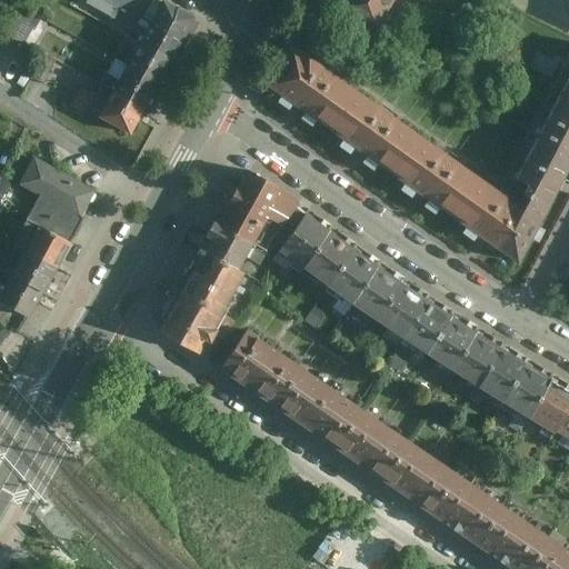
[(147,21),(138,39),(172,57),(192,19),(158,0),(82,0),(82,2),(113,19),(120,8),(147,21)]
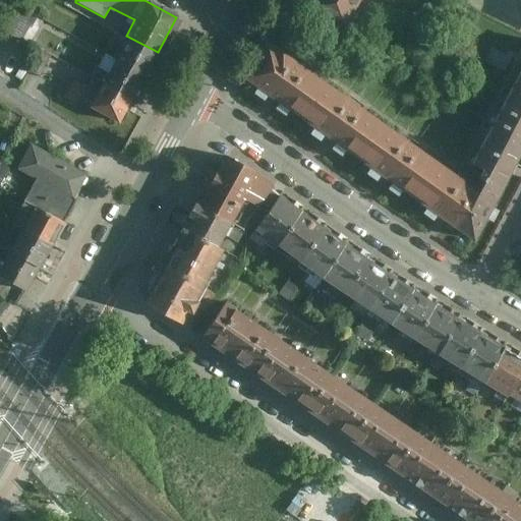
[(309,0),(304,9),(342,30),(357,0),(309,0)]
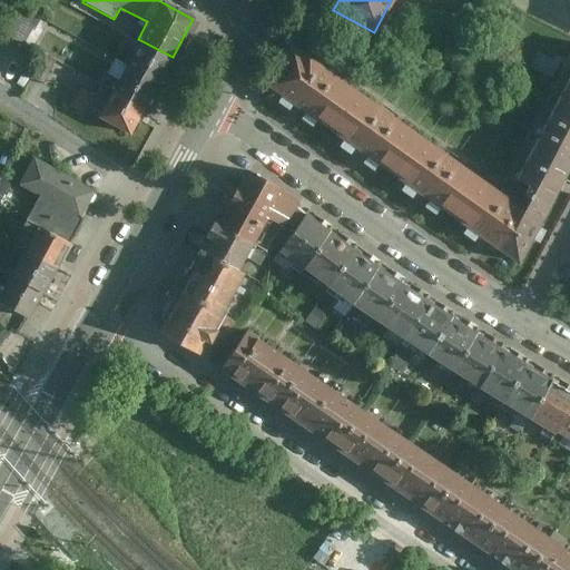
[(23,41),(36,22),(26,16),(13,36),(23,41)]
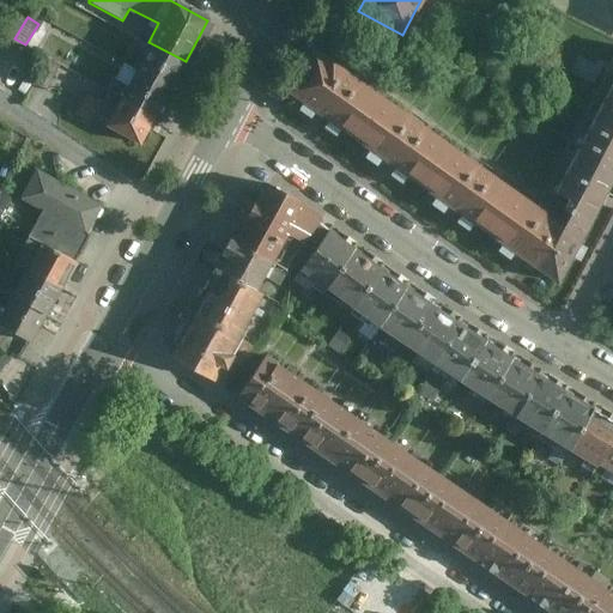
[(149,42),(133,68),(171,89),(186,61),(149,42)]
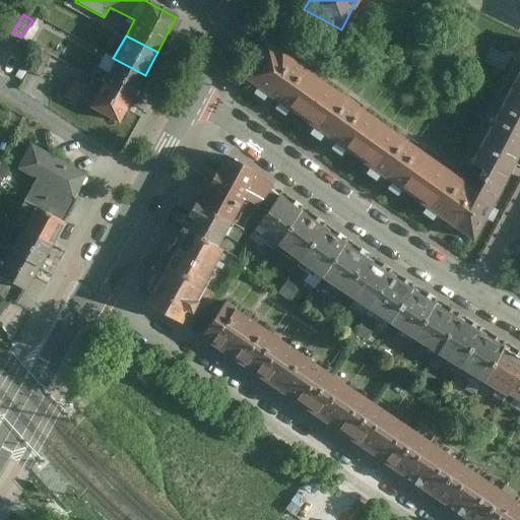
[(244,83),(299,121),(324,85),(270,47),(244,83)]
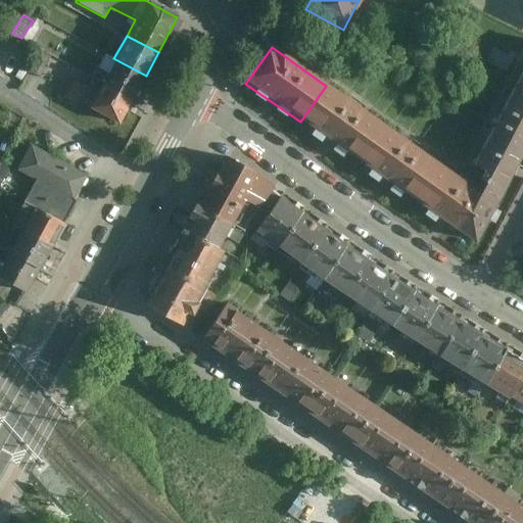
[(41,76),(51,57),(41,52),(31,70),(41,76)]
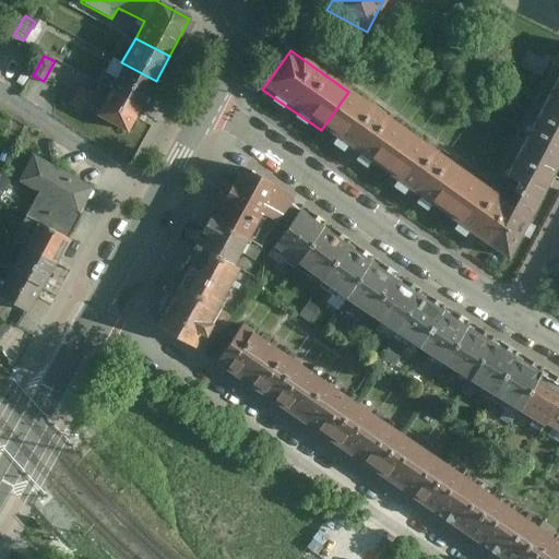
[(121,62),(109,86),(143,105),(156,81),(121,62)]
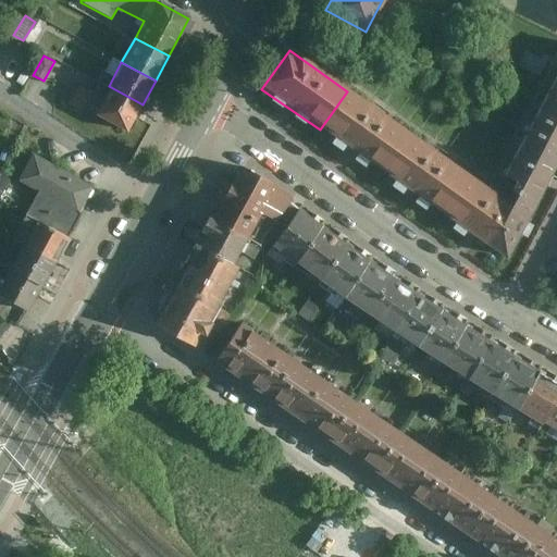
[(556,94),(556,67),(546,88),(556,94)]
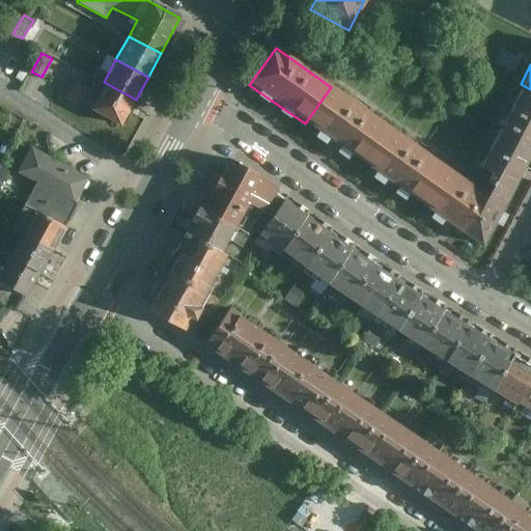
[(76,101),(122,124),(136,100),(104,82),(99,90),(90,85),(88,90),(84,87),(76,101)]
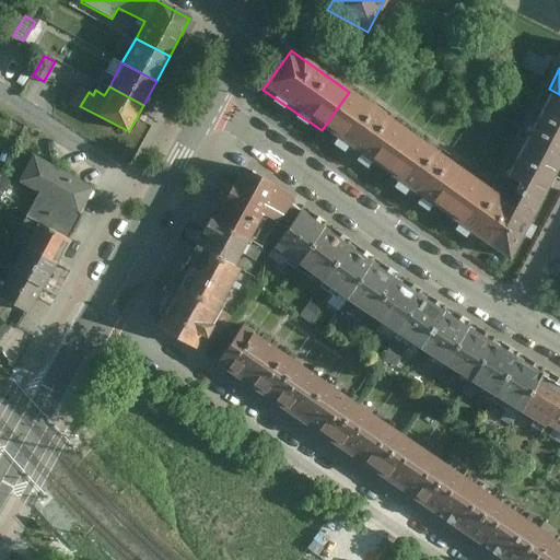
[(559,94),(549,89),(523,140),(559,159),(559,94)]
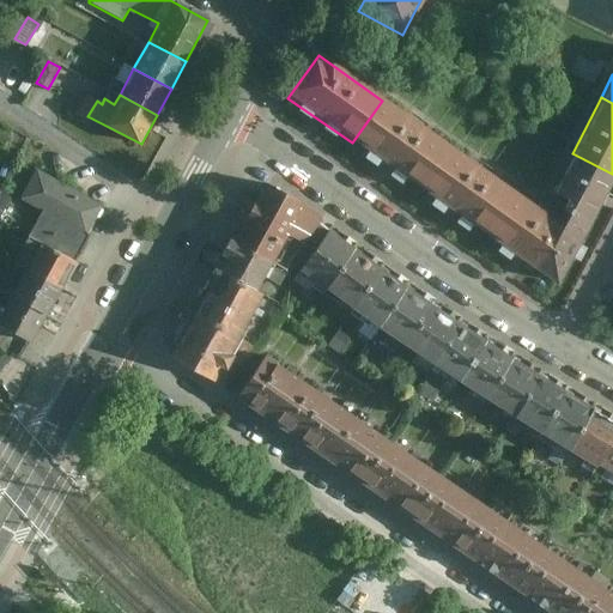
[(382,101),(352,143),(419,190),(449,147),(382,101)]
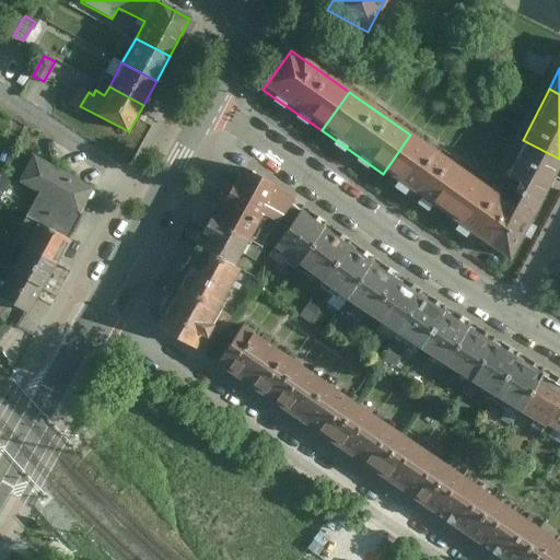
[(410,135),(383,174),(444,217),(470,177),(410,135)]
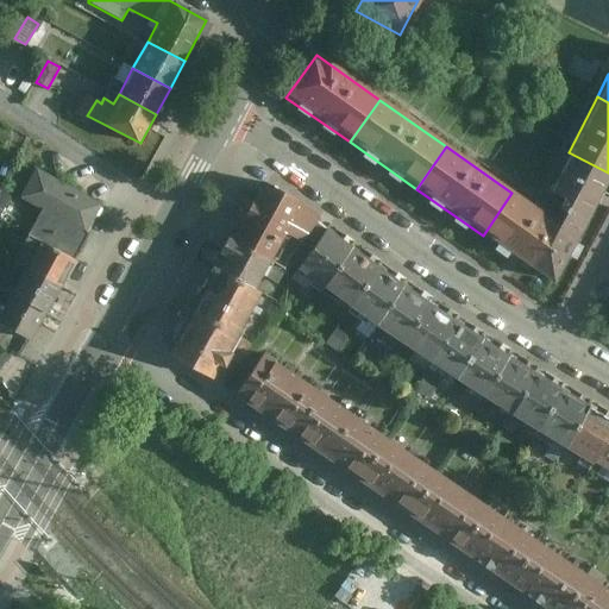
[(608,177),(608,173),(569,152),(541,203),(552,209),(547,218),(578,237),(608,177)]
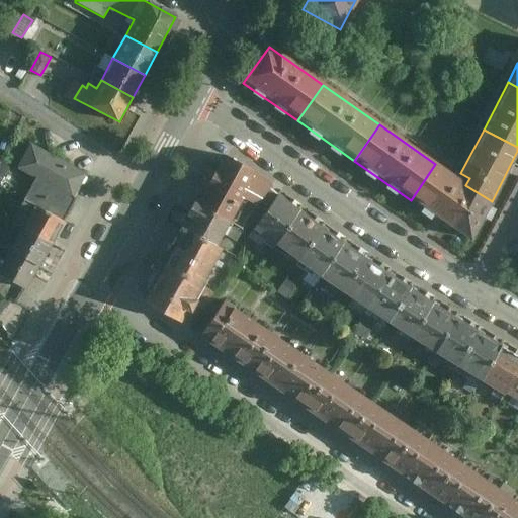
[(216,173),(211,180),(257,205),(270,188),(273,184),(256,172),(257,172),(227,156),(217,173),(216,173)]
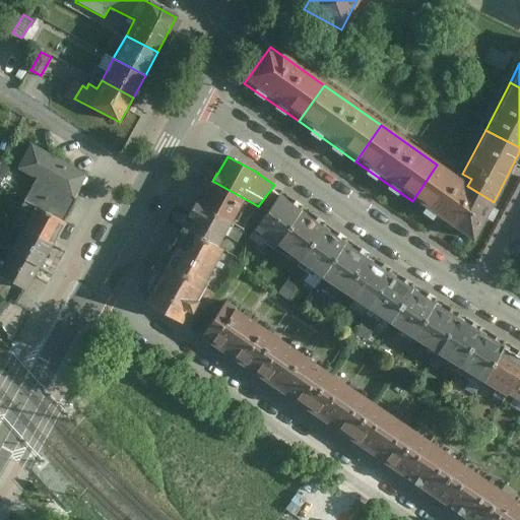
[(0,163),(0,183),(9,168),(0,163)]
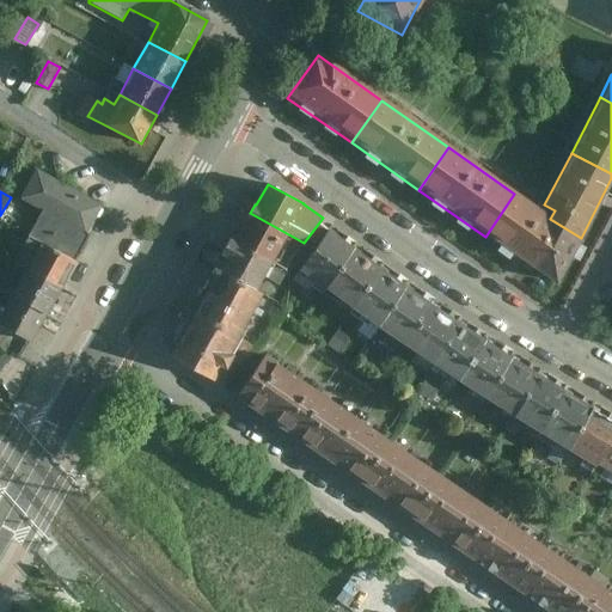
[(514,194),(485,237),(555,285),(581,238),(550,219),(514,194)]
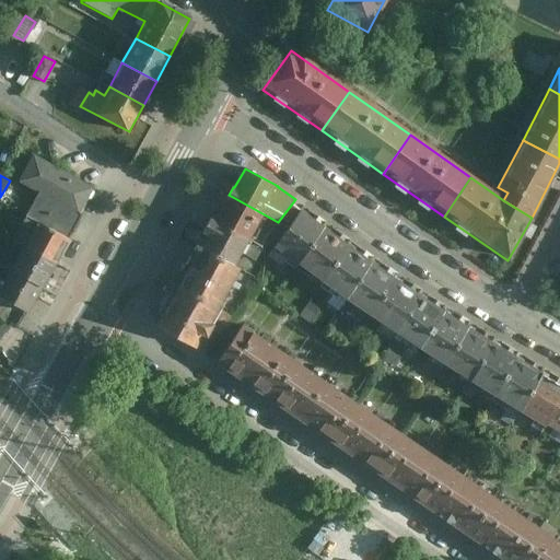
[(67,238),(80,216),(36,194),(23,216),(67,238)]
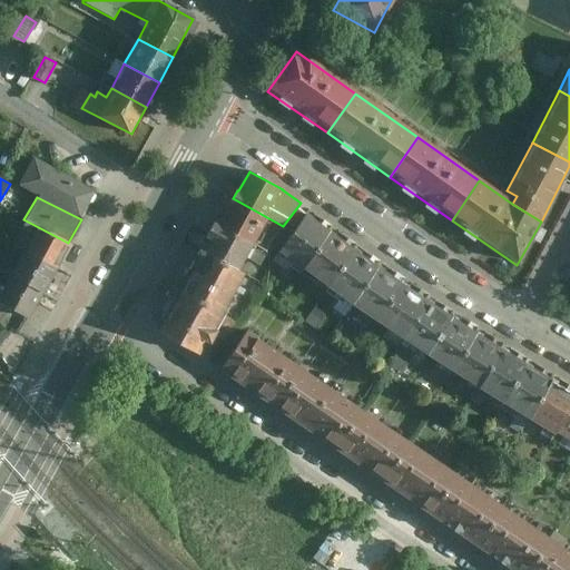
[(233,203),(219,226),(267,252),(271,243),(283,226),(233,198),(232,202),(233,203)]
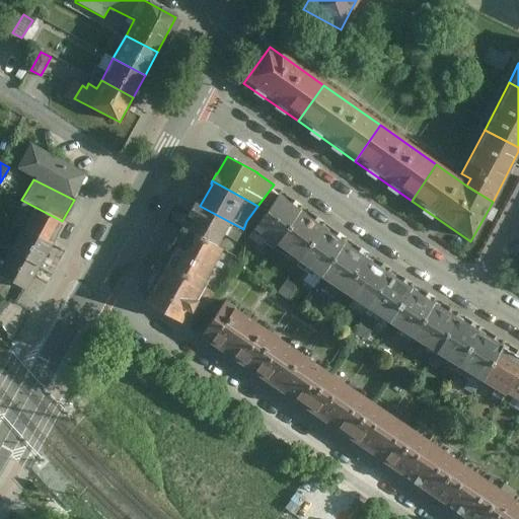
[(271,189),(257,206),(267,212),(279,195),(271,189)]
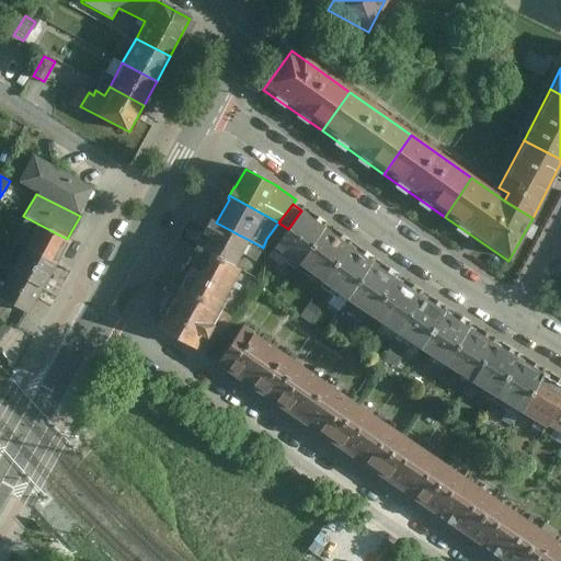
[(288,229),(276,247),(292,256),(287,263),(296,270),(299,263),(324,228),(323,228),(302,213),(302,212),(301,210),(288,229)]
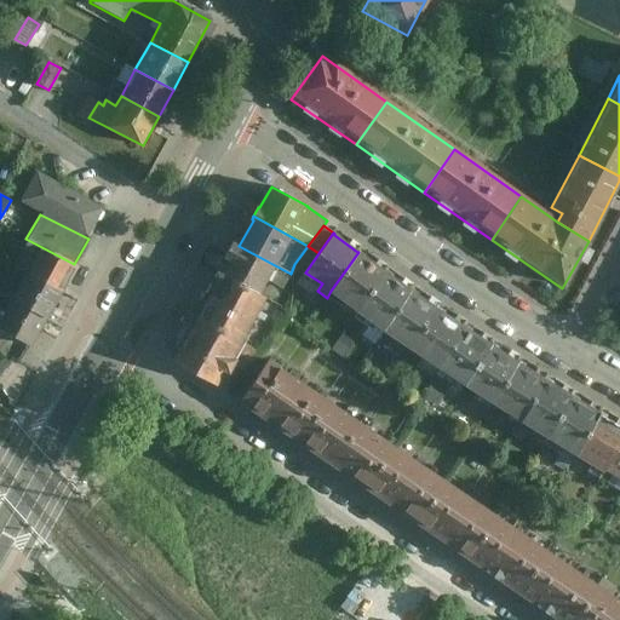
[(10,269),(22,274),(58,294),(74,264),(26,239),(10,269)]
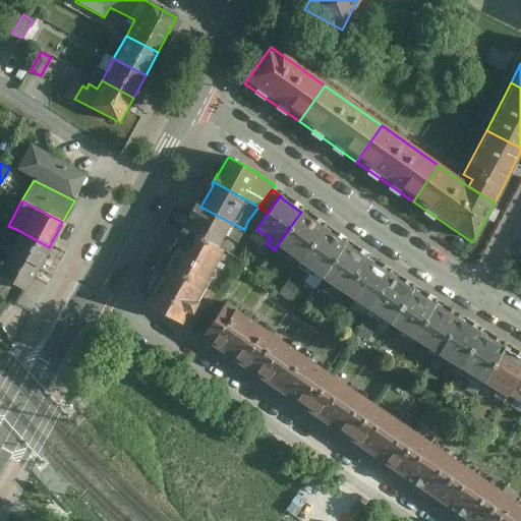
[(187,229),(187,230),(218,246),(225,234),(237,241),(244,230),(200,207),(195,204),(189,215),(193,217),(187,229)]
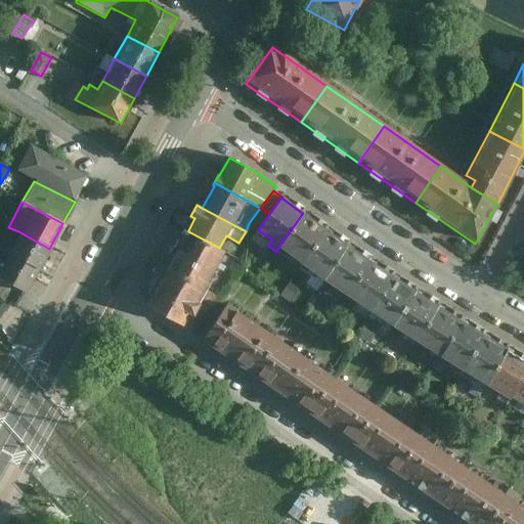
[(303,213),(279,246),(303,262),(325,229),(325,228),(323,229),(304,215),(304,214),(303,213)]
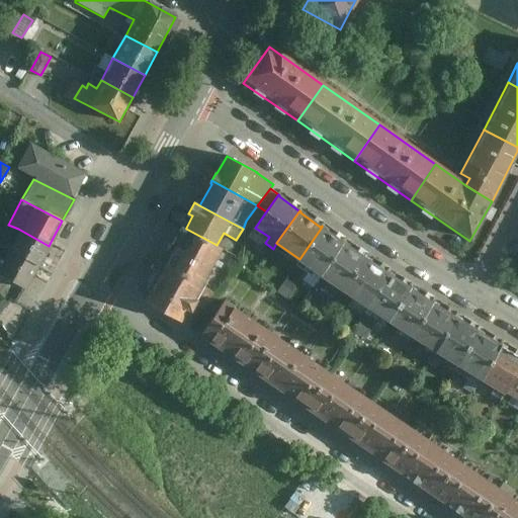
[(322,227),(299,259),(322,274),(344,242),(343,242),(342,242),(323,229),(323,228),(322,227)]
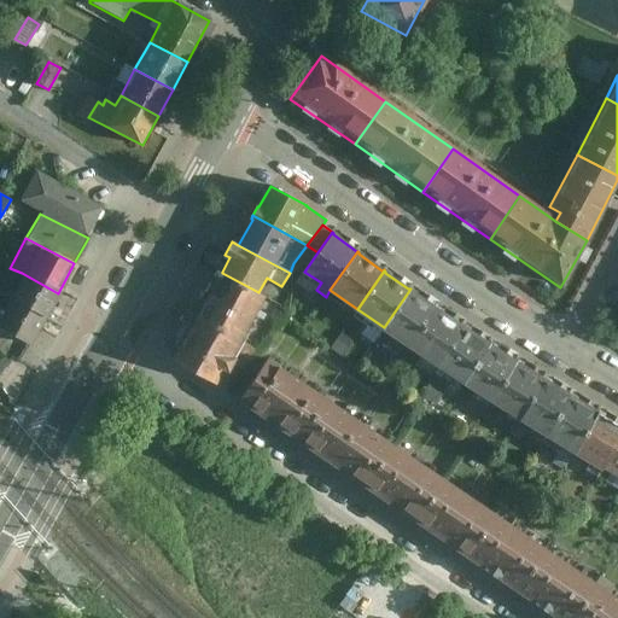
[(207,292),(194,314),(245,342),(258,316),(255,314),(264,296),(258,292),(222,273),(221,273),(217,272),(209,289),(211,290),(210,293),(207,292)]
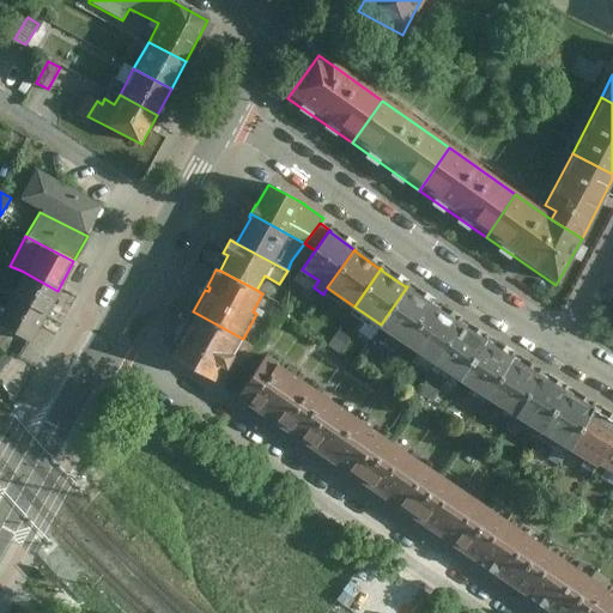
[(22,271),(5,302),(41,321),(58,291),(22,271)]
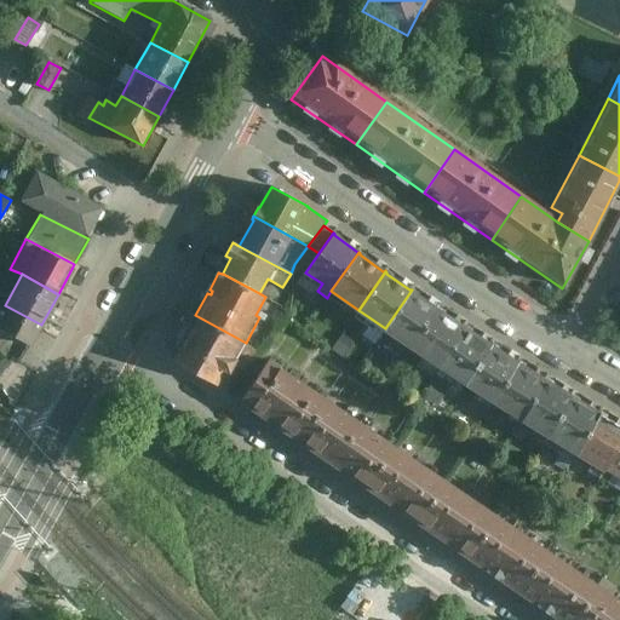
[(412,290),(385,328),(396,337),(390,344),(407,356),(412,348),(440,309),(436,308),(412,292),(412,291),(412,290)]
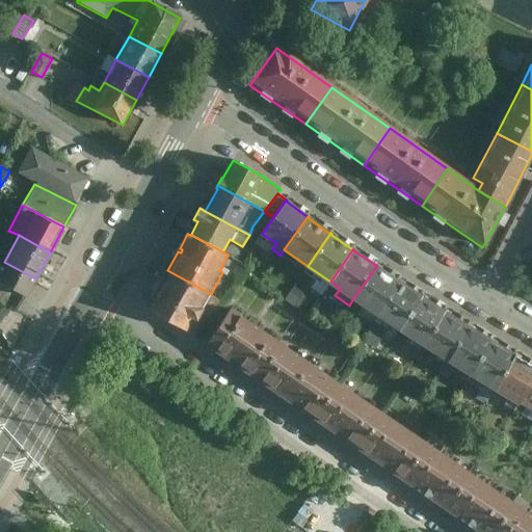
[(0,269),(0,284),(25,298),(35,278),(4,262),(0,269)]
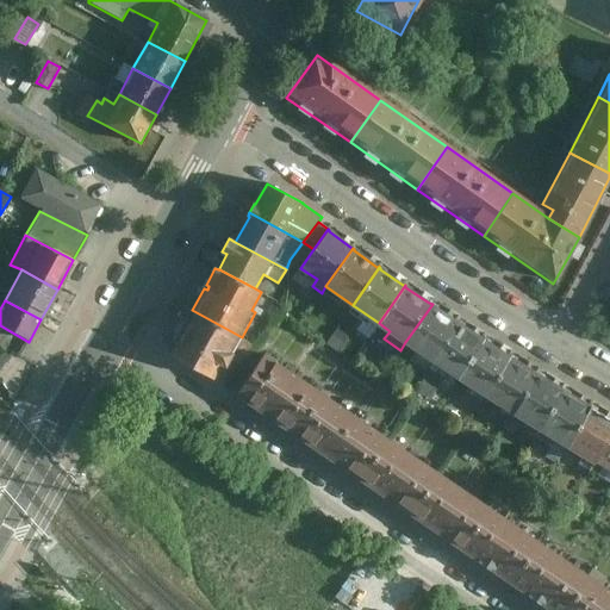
[(458,321),(433,304),(405,342),(429,365),(458,321)]
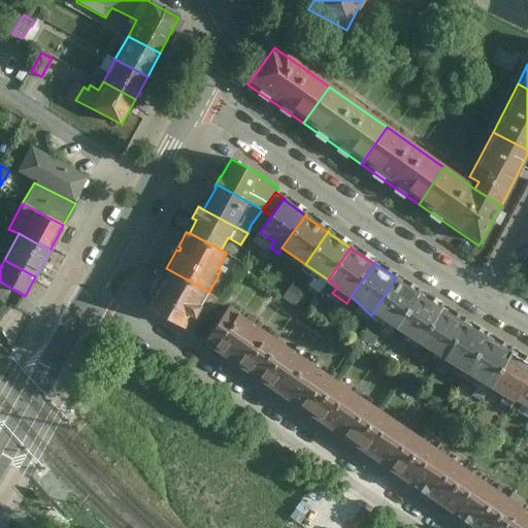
[(166,268),(147,302),(151,304),(149,307),(178,325),(185,329),(192,315),(196,317),(209,292),(166,268)]
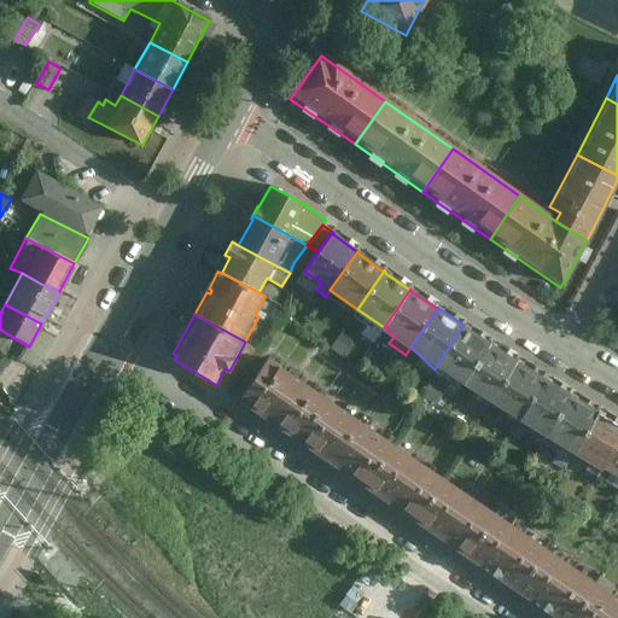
[(490,343),(464,325),(435,369),(462,388),(490,343)]
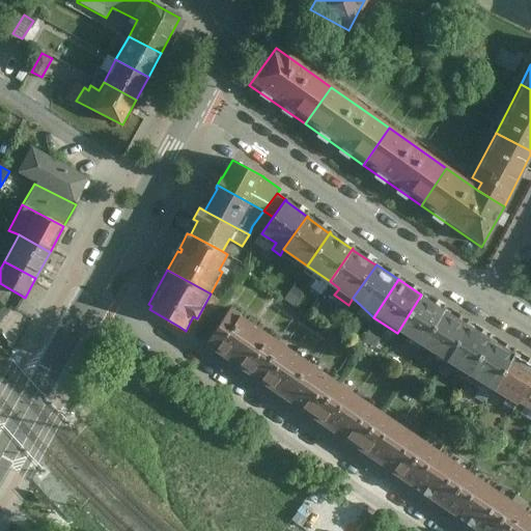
[(444,310),(421,295),(397,333),(420,348),(444,310)]
